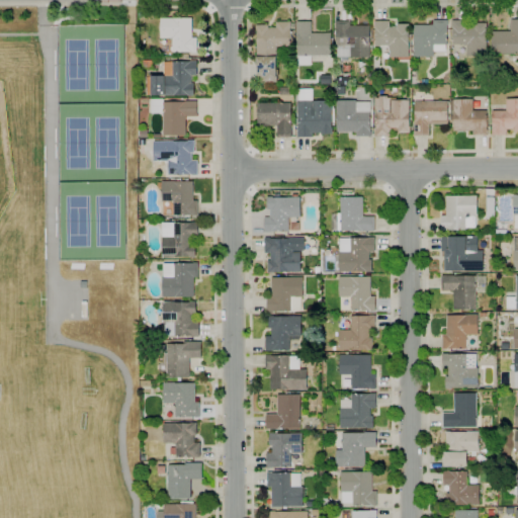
[(172,54),(161,54),(161,38),(160,18),(173,18),(192,18),(192,37),(197,37),(197,53),(188,53),(172,53),(172,54)]
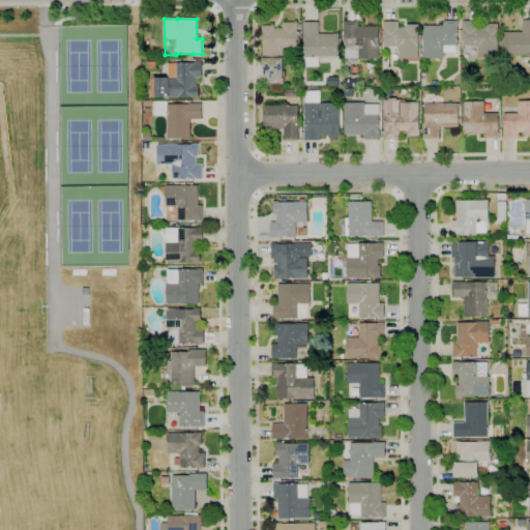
[(444,58),(423,58),(423,46),(423,26),(443,26),(443,21),(459,21),(459,27),(458,27),(458,46),(457,46),(457,53),(444,53),(444,58)]
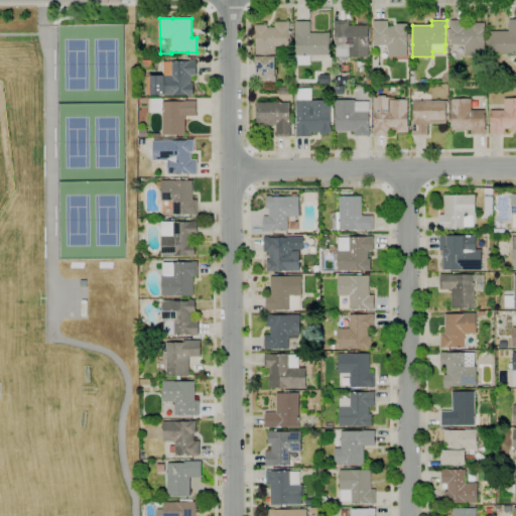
[(485,55),(466,56),(465,44),(450,44),(450,26),(450,20),(464,20),(464,26),(472,26),(472,22),(485,22),(485,28),(484,28),(484,41),(485,41),(485,55)]
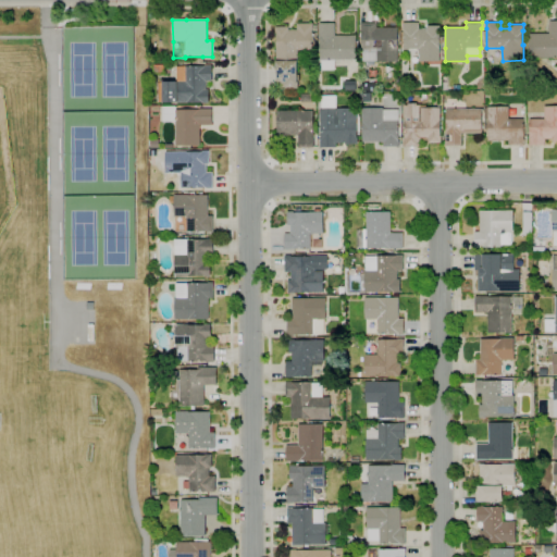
[(556,58),(529,58),(529,34),(549,34),(549,22),(556,22),(556,58)]
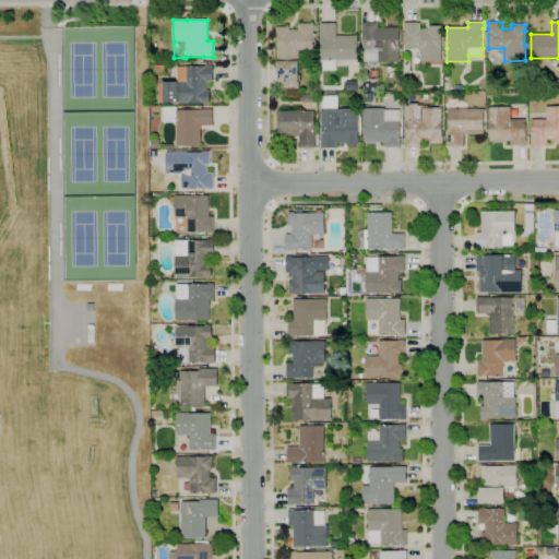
[(299,90),(282,90),(282,82),(277,82),(276,33),(276,27),(289,27),(289,30),(298,30),(298,23),(314,23),(314,30),(313,30),(313,36),(314,36),(314,43),(313,43),(313,50),(299,50),(299,75),(300,75),(301,82),(299,82),(299,84),(299,90)]
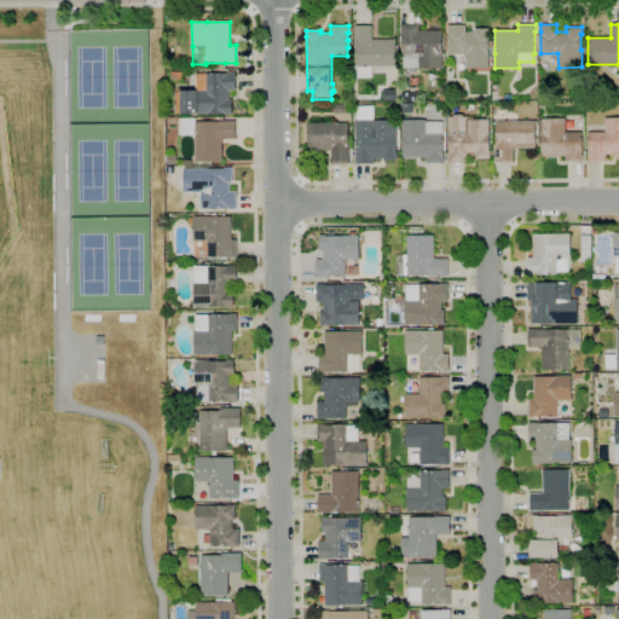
[(357,77),(357,67),(356,67),(354,25),(372,25),(372,40),(395,39),(395,67),(372,67),(372,77),(357,77)]
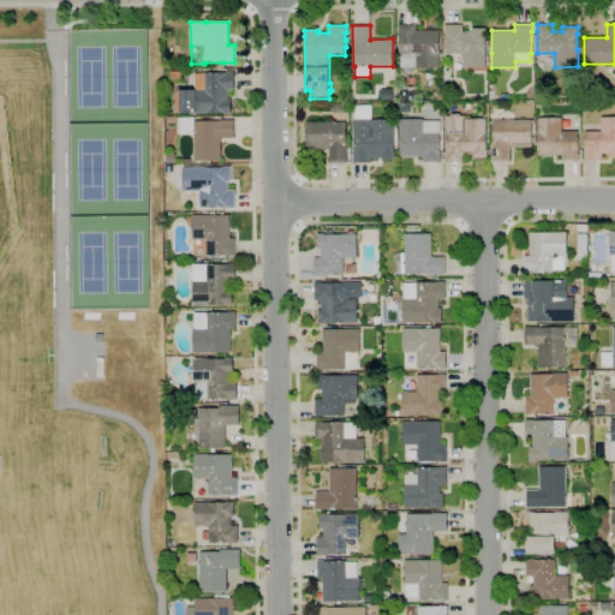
[(440,67),(416,69),(416,67),(400,69),(400,54),(399,54),(399,31),(398,31),(398,25),(416,25),(416,30),(439,30),(440,67)]
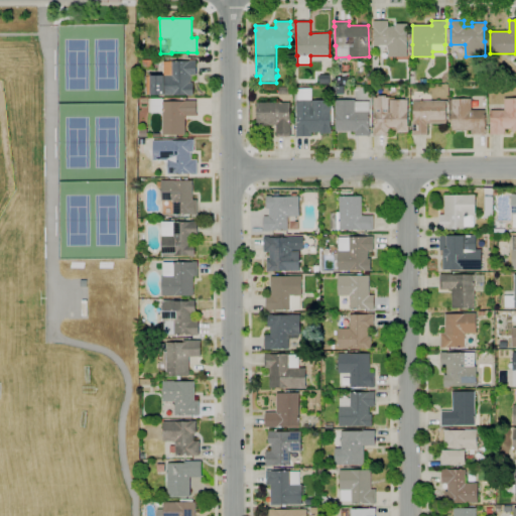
[(407,56),(387,56),(387,45),(373,45),(373,27),(373,21),(388,21),(388,27),(395,27),(395,24),(407,24),(407,29),(407,56)]
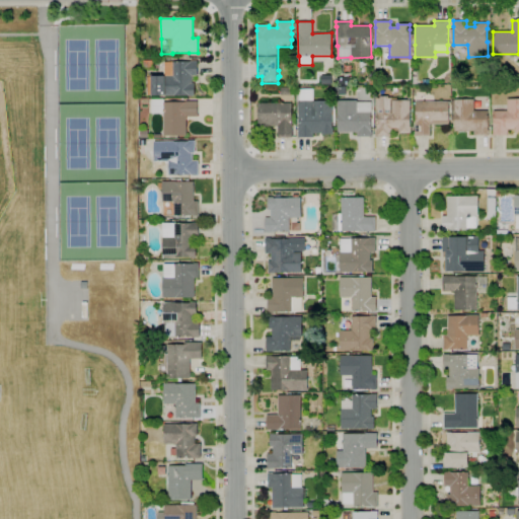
[(153,69),(142,69),(142,60),(153,61),(153,69)]
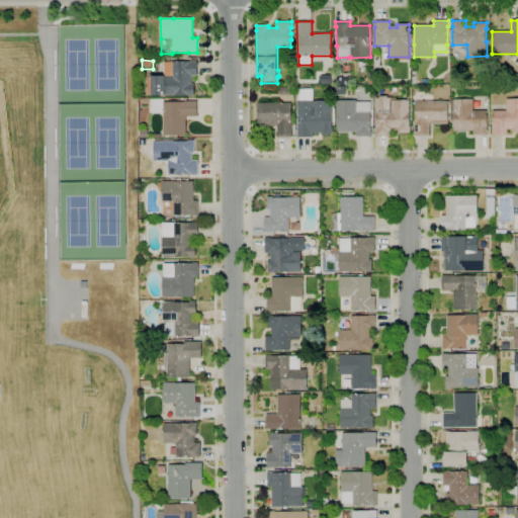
[(193,96),(188,96),(188,95),(165,95),(152,95),(148,95),(148,77),(151,77),(151,76),(164,76),(164,62),(191,62),(191,61),(196,61),(196,76),(191,76),(191,84),(193,84),(193,96)]
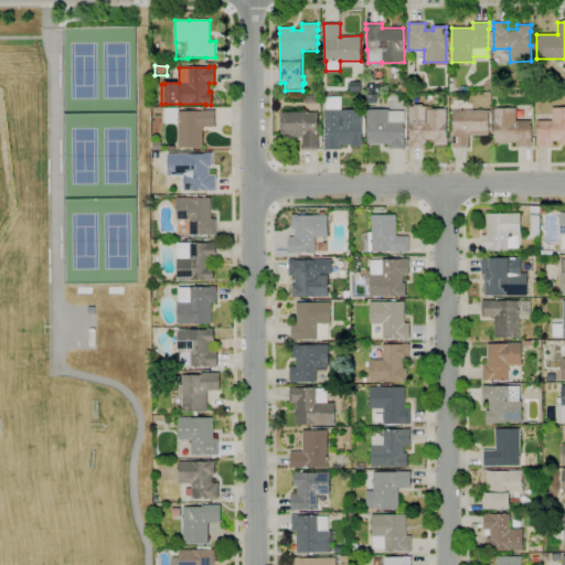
[(361,92),(349,92),(350,82),(361,82),(361,92)]
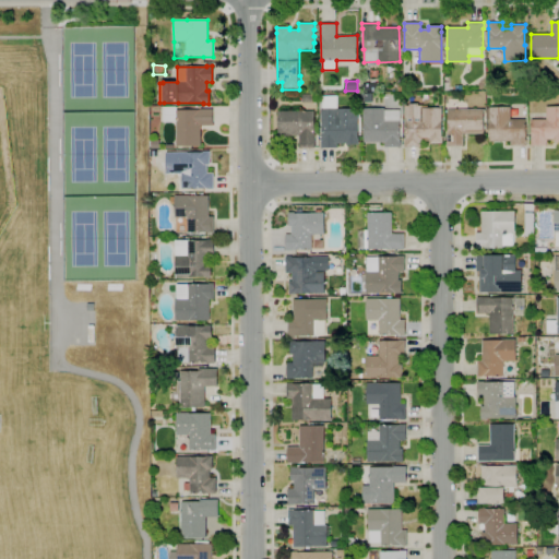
[(377,92),(363,91),(363,83),(377,83),(377,92)]
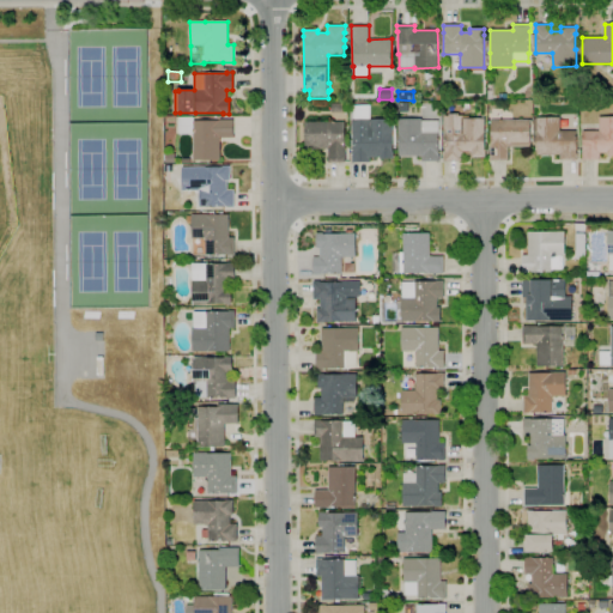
[(396,114),(395,102),(417,102),(417,113),(396,114)]
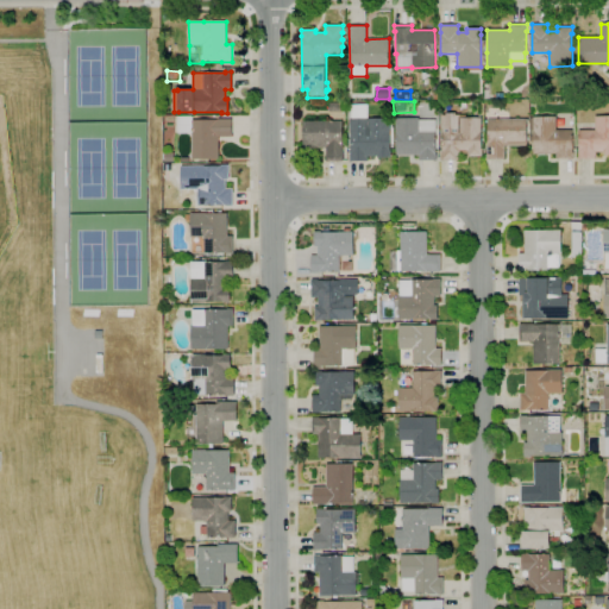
[(345,112),(330,112),(330,102),(345,102),(345,112)]
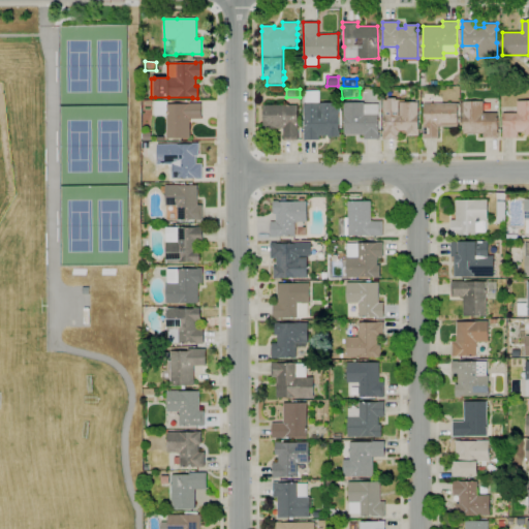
[(398,139),(391,139),(383,139),(383,133),(383,100),(387,100),(387,98),(396,98),(396,100),(400,100),(400,102),(417,102),(418,130),(418,135),(406,136),(406,132),(398,133),(398,139)]
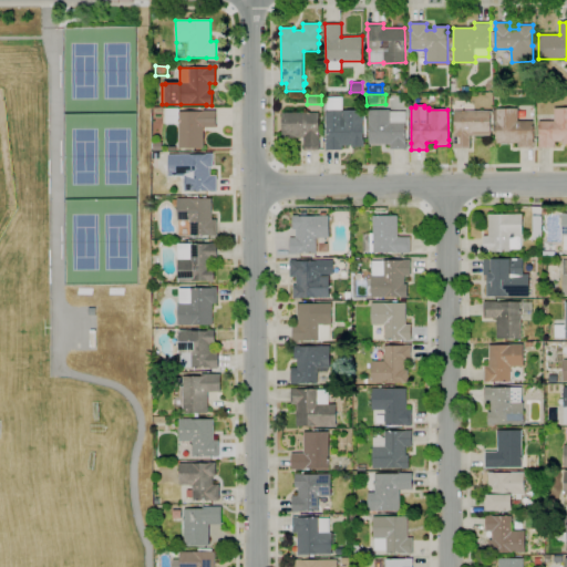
[(555,148),(538,148),(538,142),(538,122),(554,121),(554,107),(566,107),(566,144),(563,144),(563,142),(555,142),(555,148)]
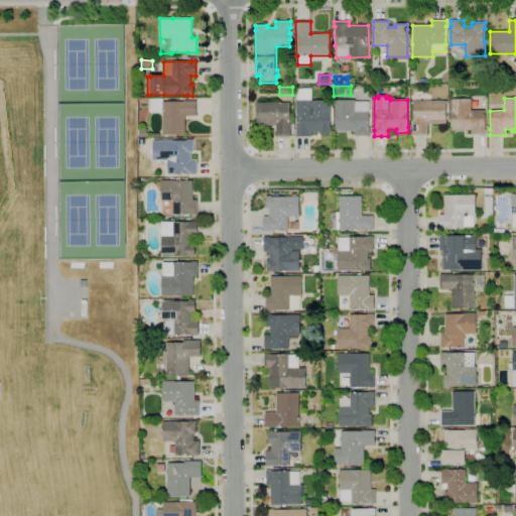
[(185,135),(162,135),(162,113),(149,113),(149,99),(163,99),(163,102),(184,102),(184,101),(197,101),(197,116),(185,116),(185,135)]
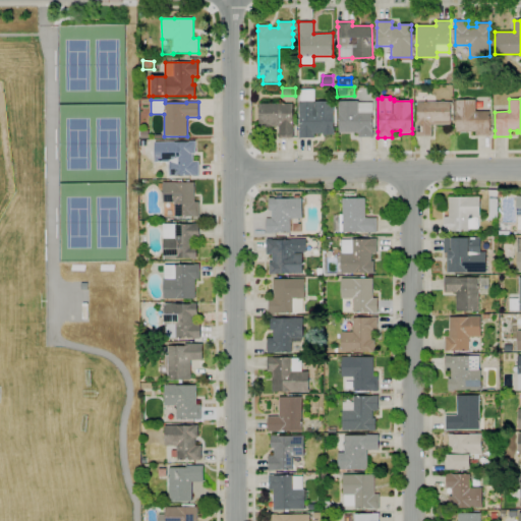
[(475,136),(475,131),(456,131),(456,120),(453,120),(453,101),(456,101),(456,100),(476,100),(476,112),(489,112),(489,131),(490,131),(490,136),(475,136)]
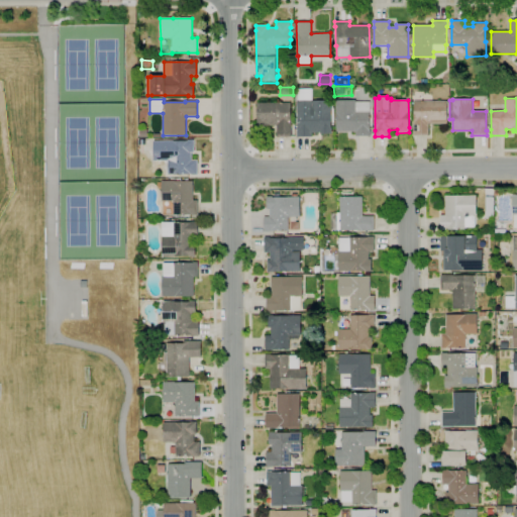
[(371,136),(355,136),(355,131),(336,131),(336,112),(335,112),(335,100),(355,100),(355,102),(370,102),(370,131),(371,131),(371,136)]
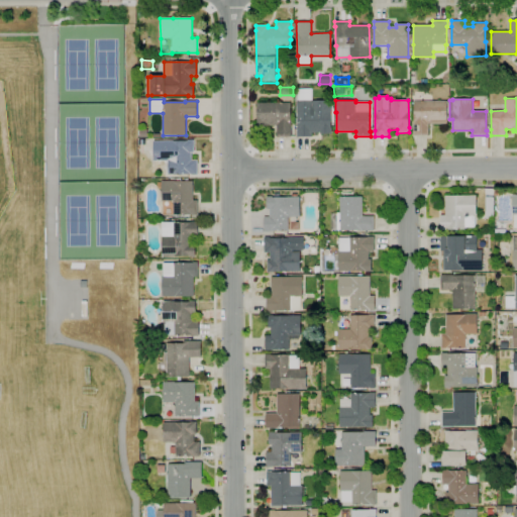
[(312,136),(297,136),(297,112),(296,101),(331,101),(331,128),(332,128),(332,134),(319,134),(319,133),(312,133),(312,136)]
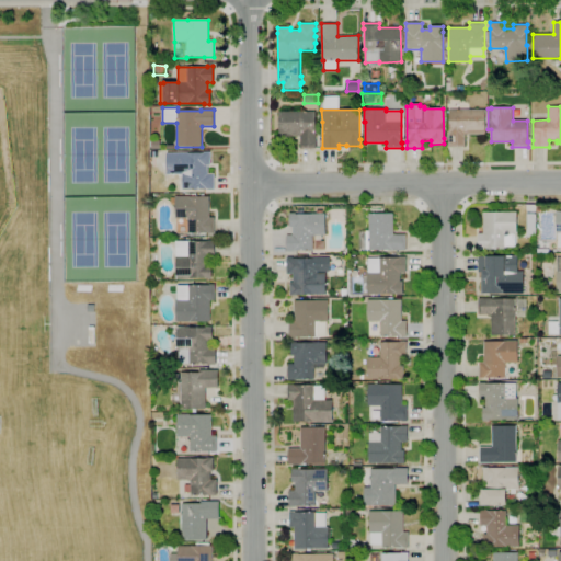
[(465,147),(456,147),(448,147),(448,135),(449,135),(449,110),(485,110),(485,135),(465,135),(465,147)]
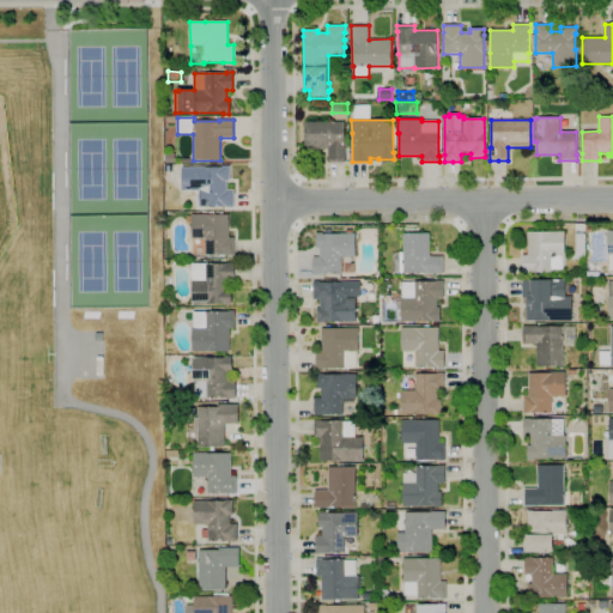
[(346,163),(328,163),(328,149),(304,149),(304,122),(345,122),(345,149),(346,163)]
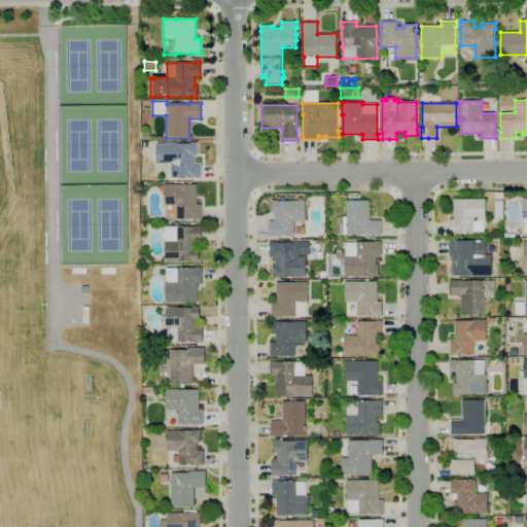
[(201,178),(177,178),(171,178),(171,166),(176,166),(176,164),(164,164),(164,144),(176,144),(191,144),(191,142),(198,142),(198,155),(195,155),(195,163),(201,163),(201,171),(201,178)]
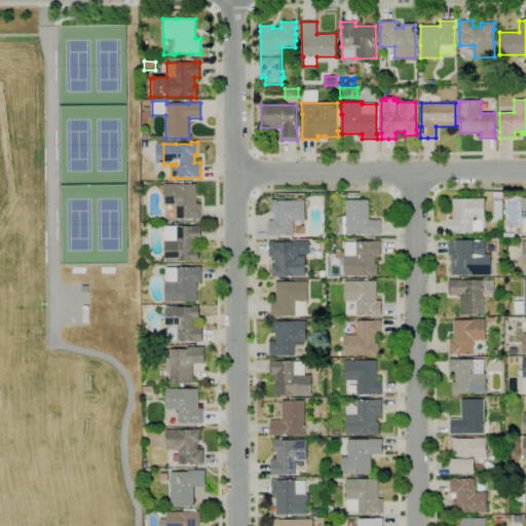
[(201,219),(197,219),(177,219),(177,204),(164,204),(164,184),(177,184),(196,184),(196,204),(201,203),(201,212),(201,219)]
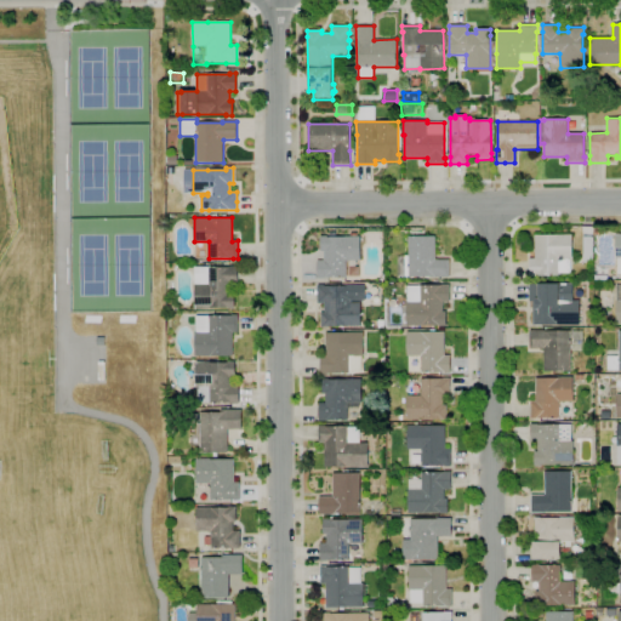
[(324,278),(317,278),(317,261),(324,261),(324,250),(320,250),(320,237),(328,237),(346,237),(351,237),(351,233),(358,232),(358,237),(360,237),(360,261),(346,261),(346,278),(324,278)]
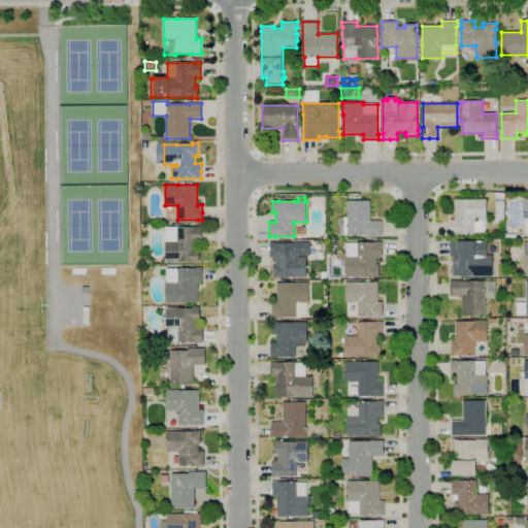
[(474,234),(455,234),(450,234),(450,220),(455,220),(455,200),(487,199),(487,220),(485,220),(485,232),(474,232),(474,234)]
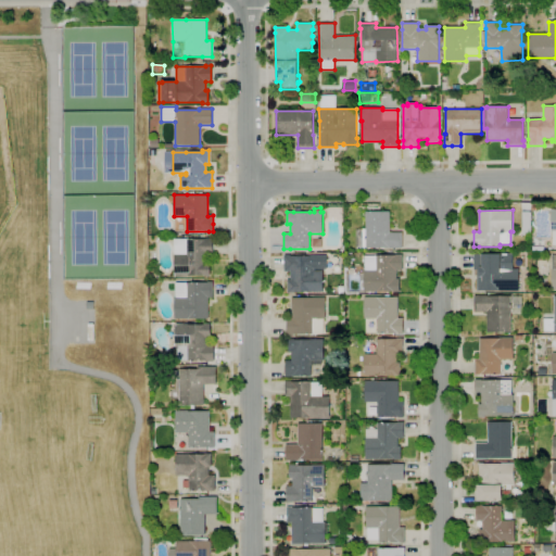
[(390,249),(390,247),(357,248),(357,229),(365,229),(365,212),(390,212),(390,232),(402,232),(402,249),(390,249)]
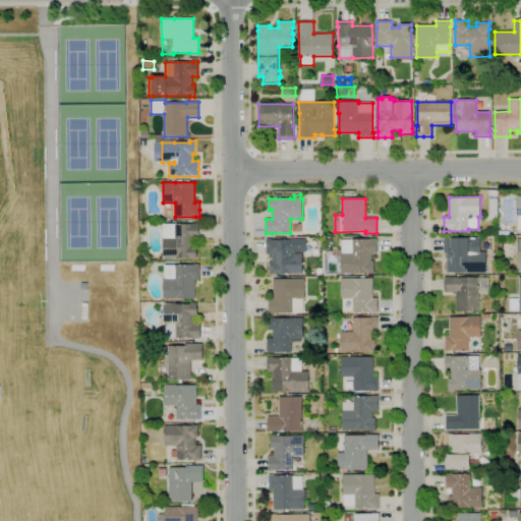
[(489,220),(489,198),(497,198),(498,220),(489,220)]
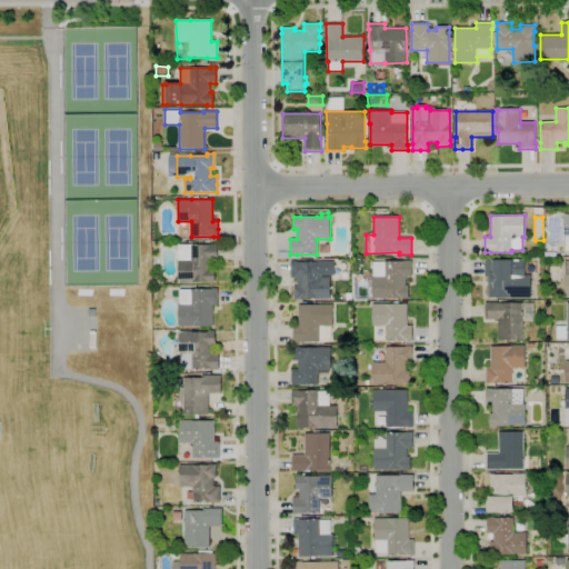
[(209,283),(209,281),(178,281),(178,260),(178,245),(211,245),(218,245),(218,260),(212,260),(212,269),(215,269),(215,282),(209,283)]
